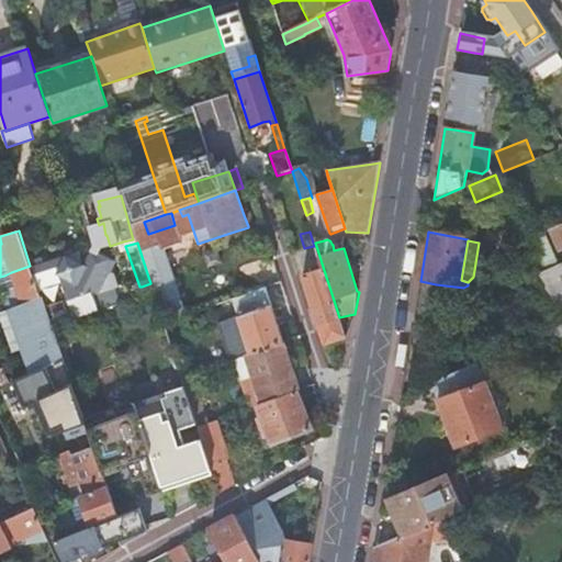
[(543,251),(530,258),(530,259),(537,274),(550,267),(543,251)]
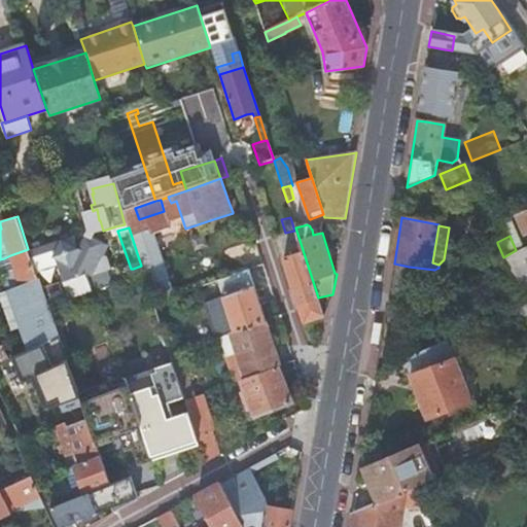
[(511,274),(503,257),(497,243),(489,246),(499,273),(495,274),(497,280),(501,278),(511,274)]
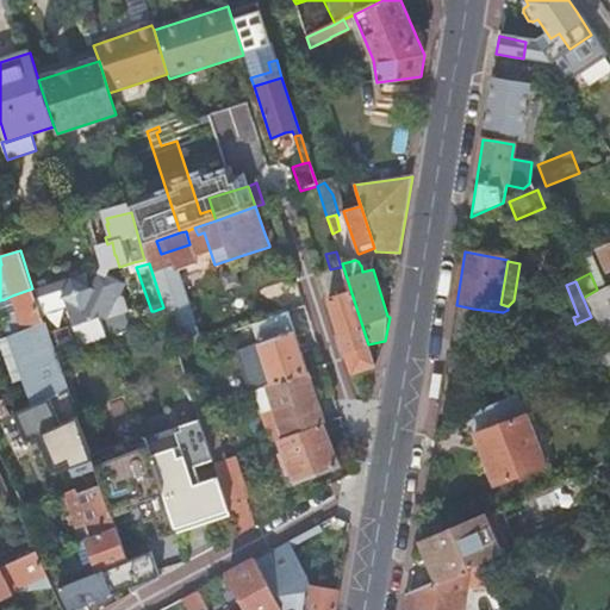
[(609,285),(583,298),(591,317),(603,346),(607,353),(609,350),(609,285)]
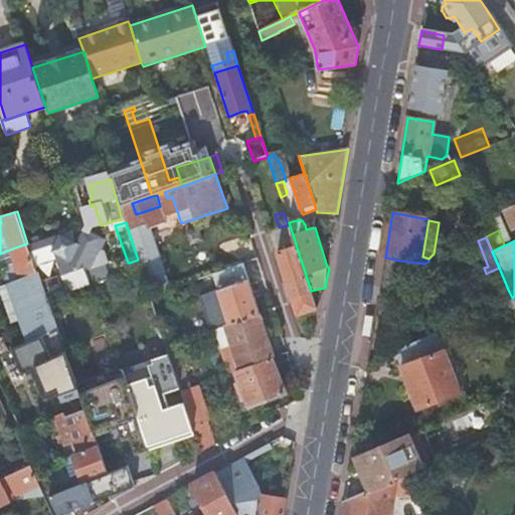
[(0,267),(6,285),(13,283),(20,279),(20,278),(36,272),(27,243),(10,249),(4,252),(0,253),(0,267)]
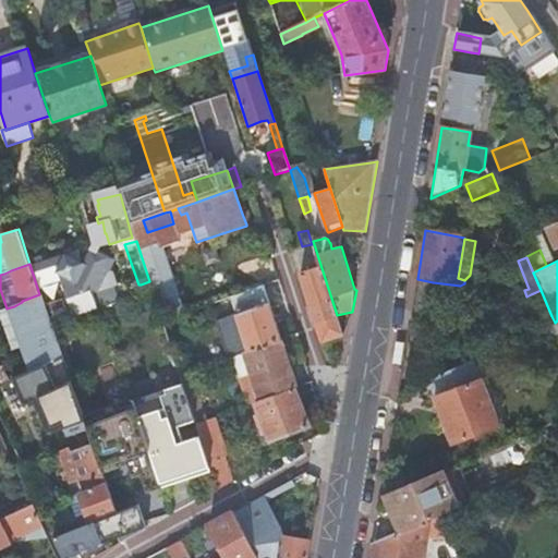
[(153,291),(155,298),(161,296),(159,289),(168,286),(164,274),(162,274),(159,264),(145,268),(149,281),(152,290),(153,291)]
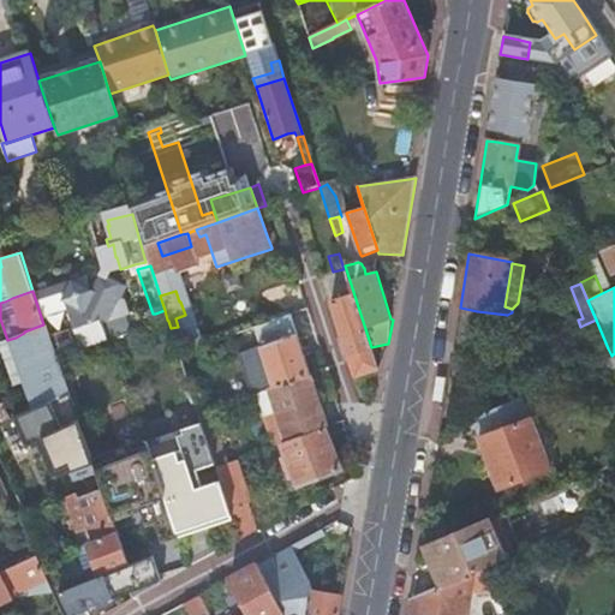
[(371,347),(354,296),(333,303),(356,377),(378,369),(371,347)]
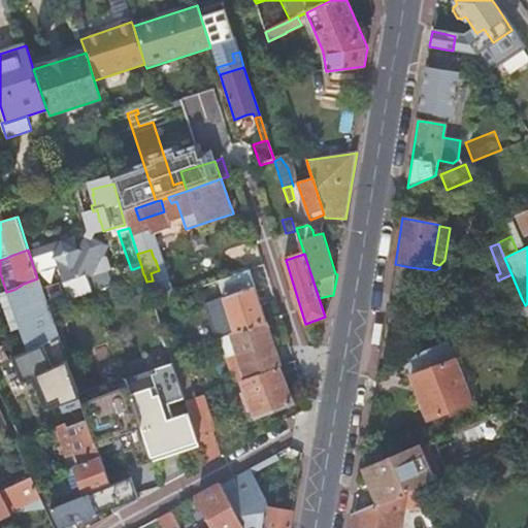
[(143,274),(141,266),(133,269),(135,276),(143,274)]
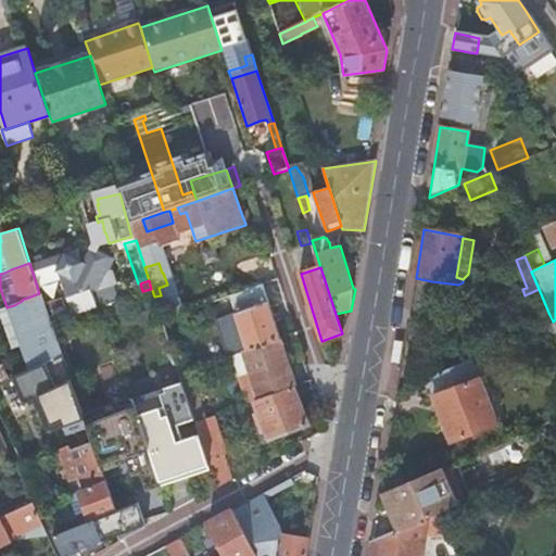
[(280,339),(264,285),(230,298),(235,314),(215,321),(228,358),(234,357),(244,353),(280,339)]
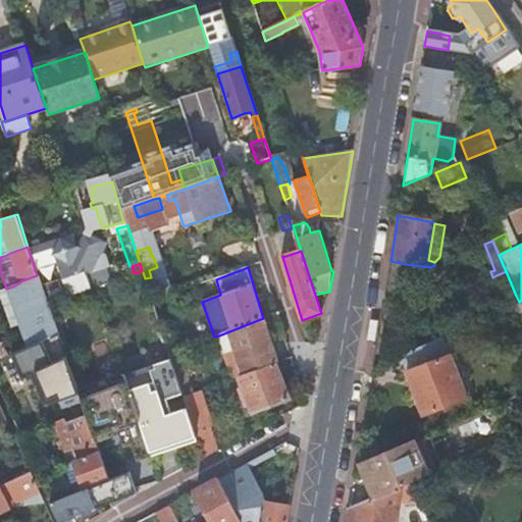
[(516,296),(506,271),(497,275),(507,299),(516,296)]
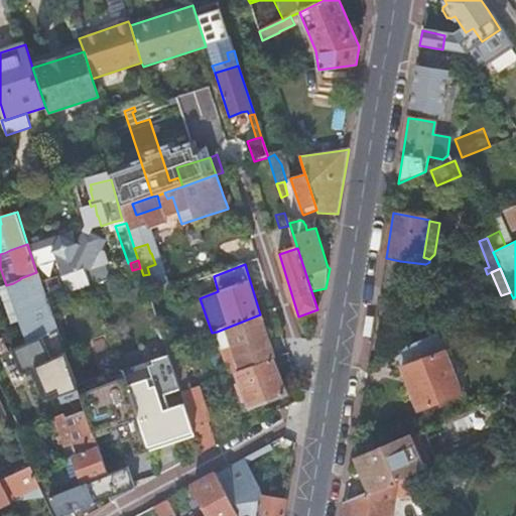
[(58,330),(48,300),(39,272),(20,279),(13,283),(33,342),(58,330)]
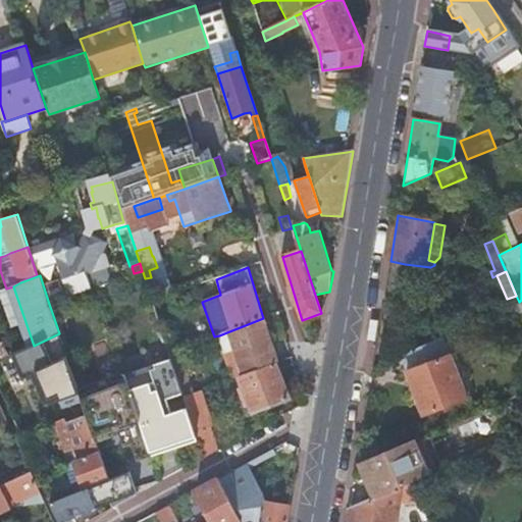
[(521,300),(519,302),(513,304),(521,327),(521,300)]
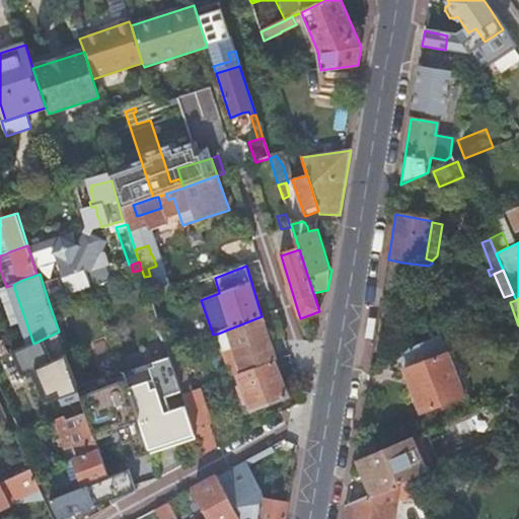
[(277,361),(262,316),(228,329),(237,360),(228,363),(232,377),(238,374),(274,362),(277,361)]
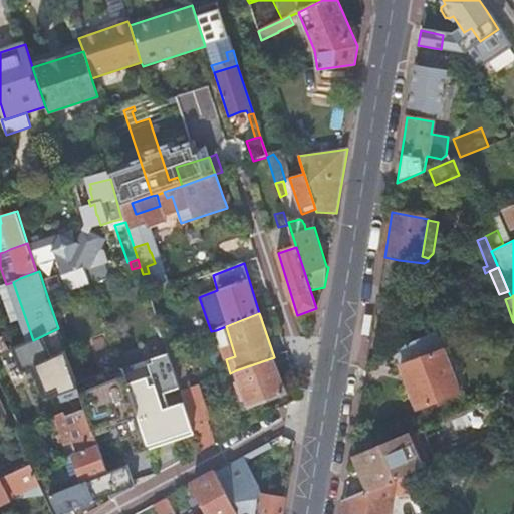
[(235,356),(226,326),(216,330),(226,359),(235,356)]
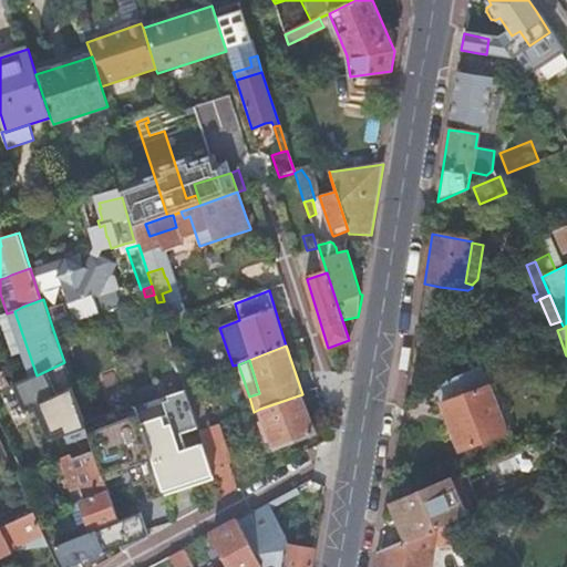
[(507,432),(482,364),(434,387),(460,451),(507,432)]
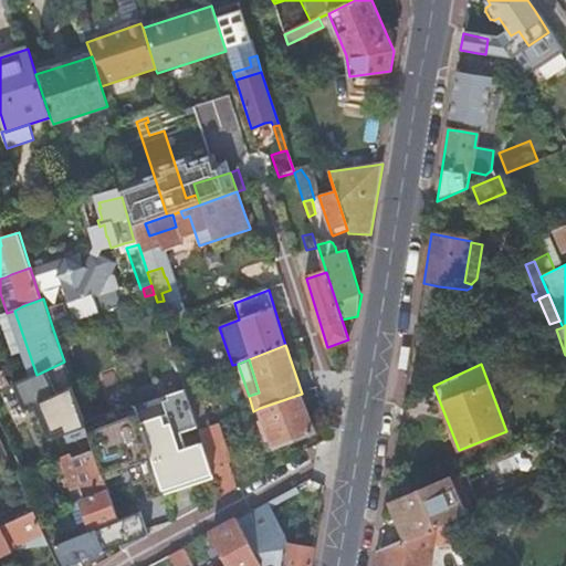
[(194,379),(191,380),(184,384),(186,390),(192,411),(202,407),(194,379)]
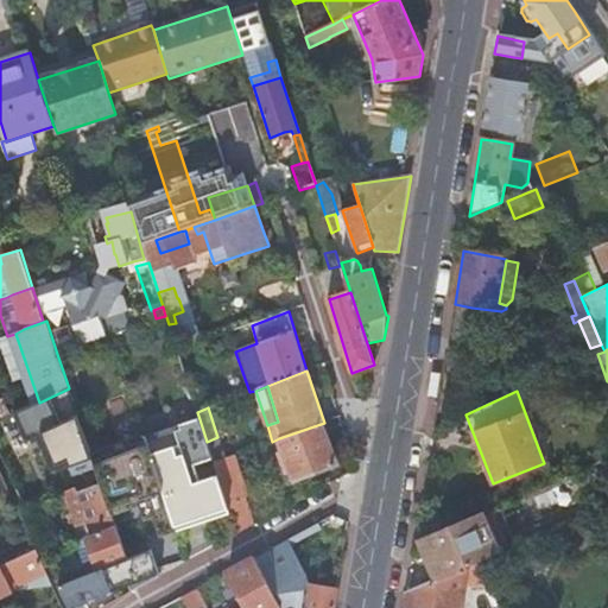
[(54,436),(45,413),(0,432),(0,438),(7,455),(54,436)]
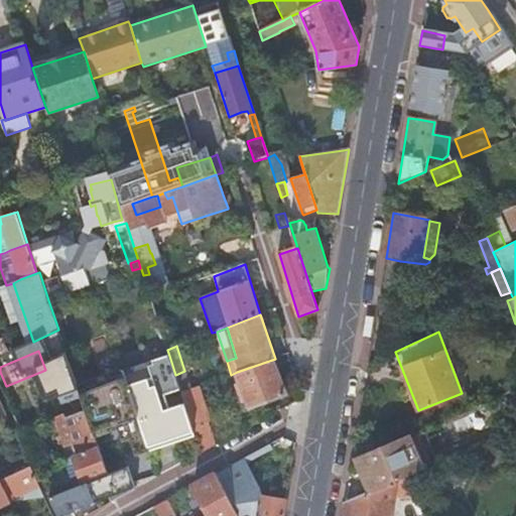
[(175,375),(169,356),(153,362),(154,365),(125,375),(126,379),(140,420),(149,449),(180,439),(170,409),(166,395),(180,391),(175,376),(175,375)]
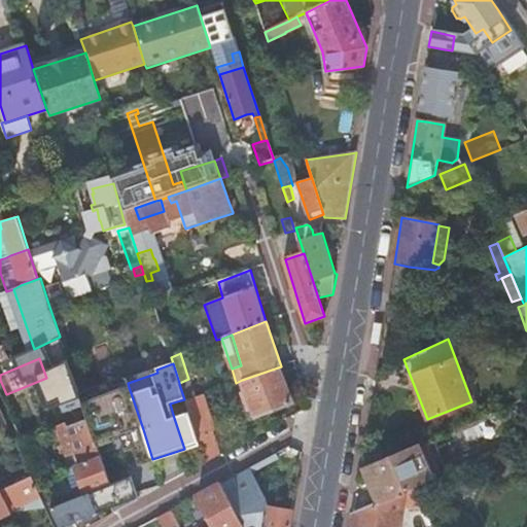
[(290,403),(278,367),(242,380),(254,417),(290,403)]
